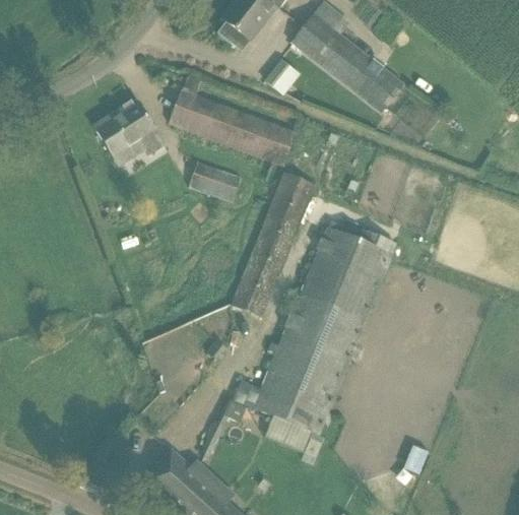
[(225,20),(217,30),(241,50),(249,39),(247,37),(274,3),(278,7),(279,6),(271,0),(239,0),(240,1),(225,20)]
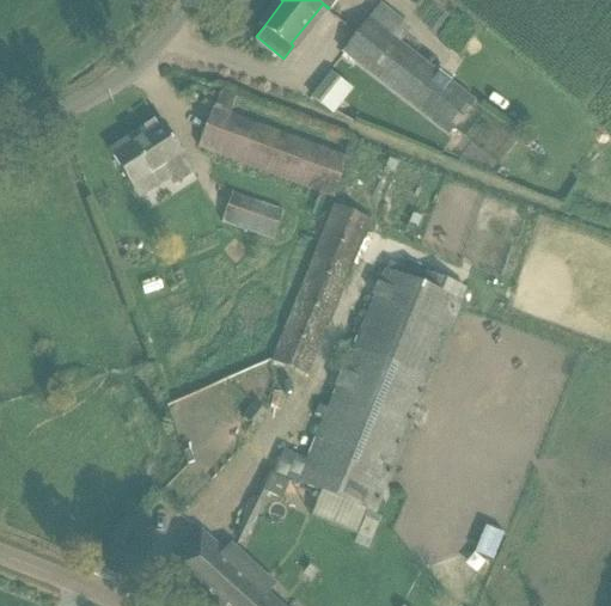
[(337,47),(352,26),(331,11),(316,31),(337,47)]
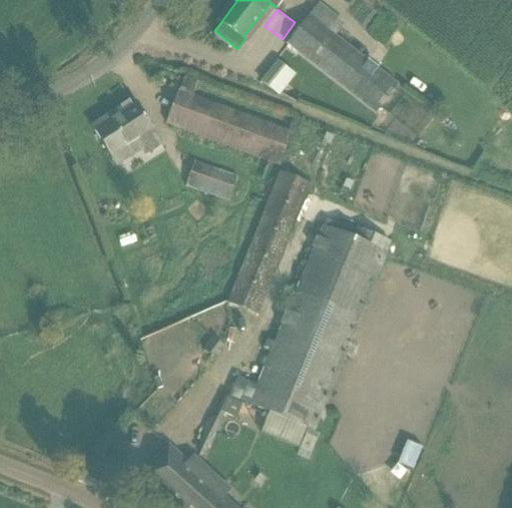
[(288,41),(376,110),(398,82),(310,13),(288,41)]
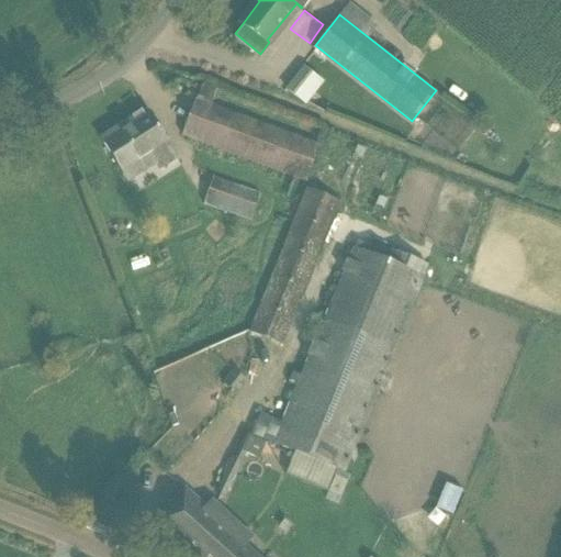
[(281,84),(289,90),(309,69),(301,63),(281,84)]
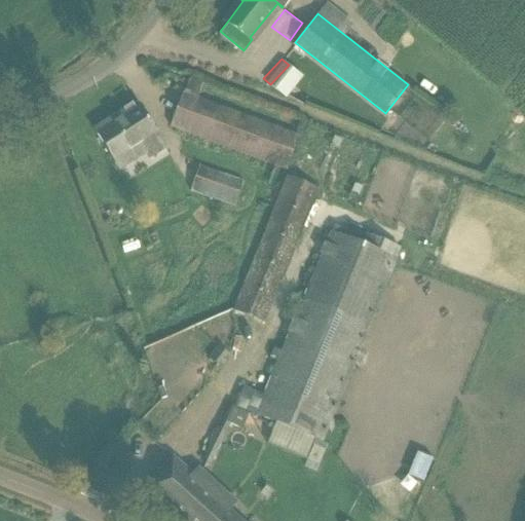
[(290,62),(274,86),(287,95),(302,70),(290,62)]
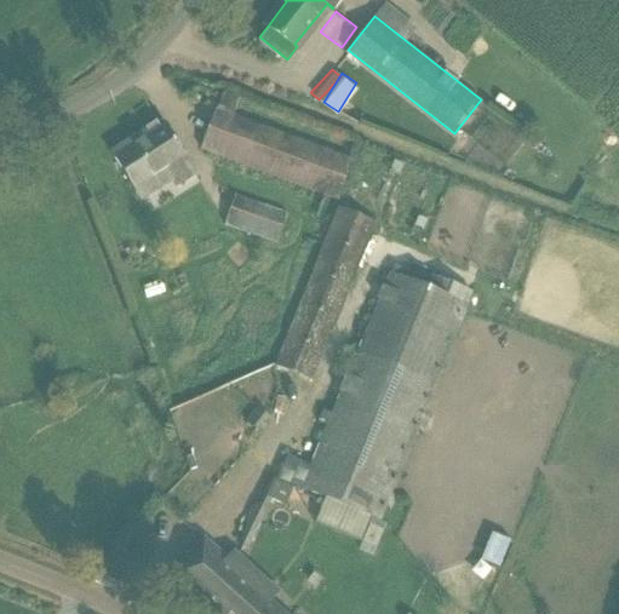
[(201,144),(336,195),(350,158),(216,107),(201,144)]
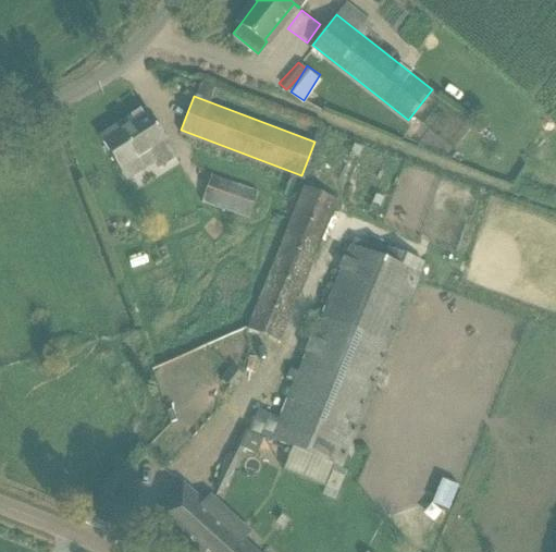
[(100,134),(126,175),(157,157),(160,163),(175,154),(148,110),(126,124),(123,119),(100,134)]
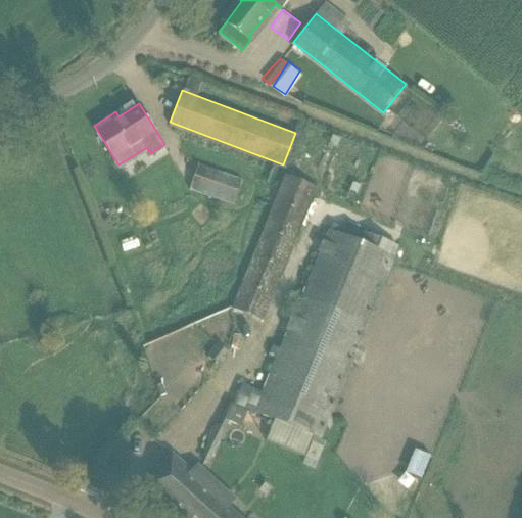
[(189,187),(232,201),(240,177),(198,162),(189,187)]
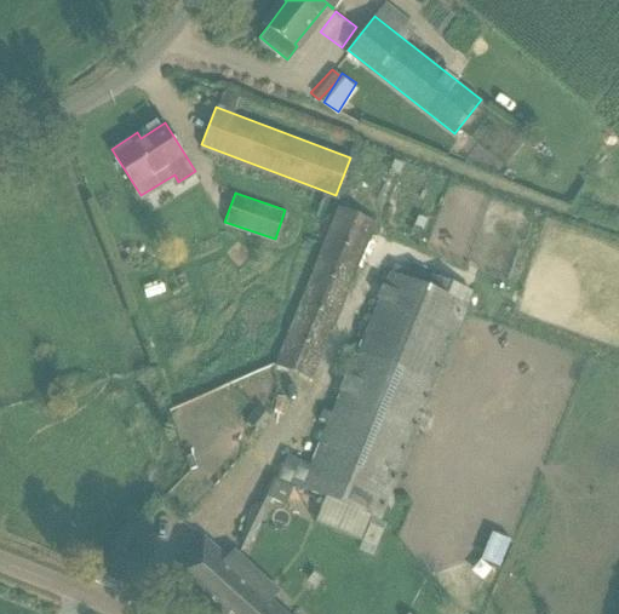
[(276,362),(311,377),(376,219),(340,205),(276,362)]
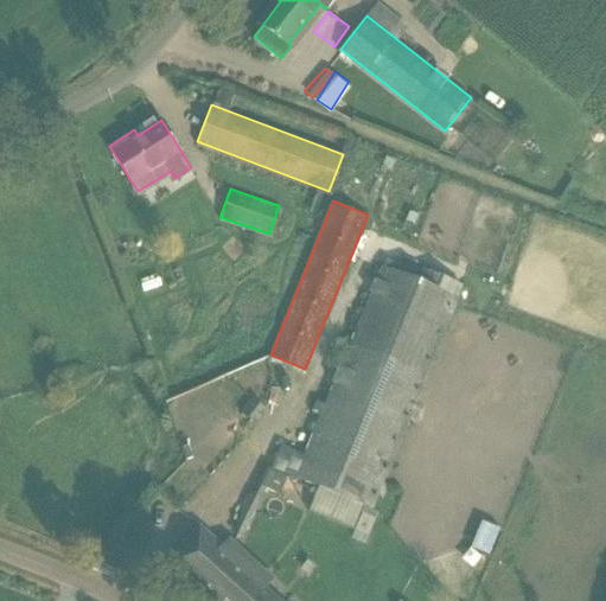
[(383,264),(380,263),(295,474),(374,506),(459,295),(458,294),(463,282),(422,266),(421,270),(387,256),(383,264)]
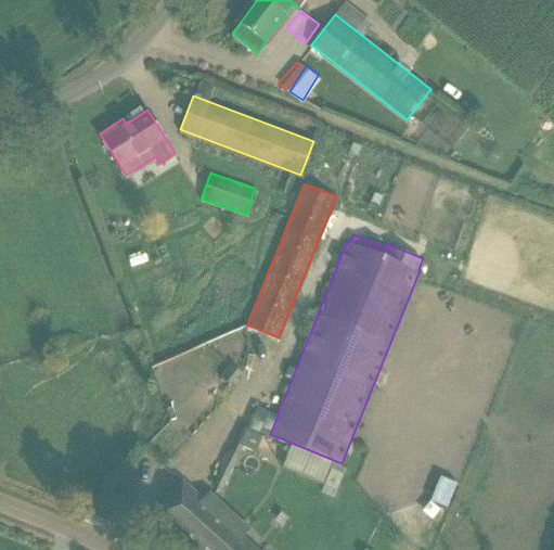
[(152,513),(193,549),(195,549),(196,549),(197,549),(257,549),(230,526),(237,517),(209,491),(203,498),(182,480),(152,513)]
